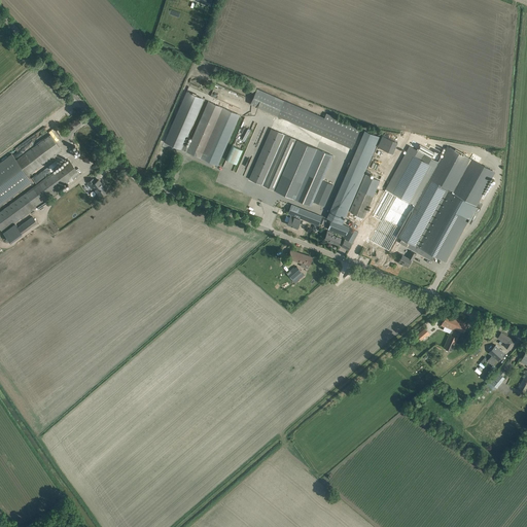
[(324,117),(257,89),(250,104),(351,148),(360,129),(326,113),(324,117)]
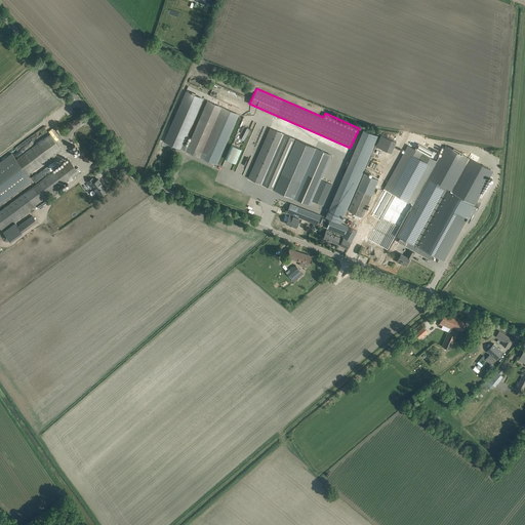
[(164,142),(216,164),(239,114),(207,101),(187,147),(183,145),(202,98),(186,91),(164,142)]
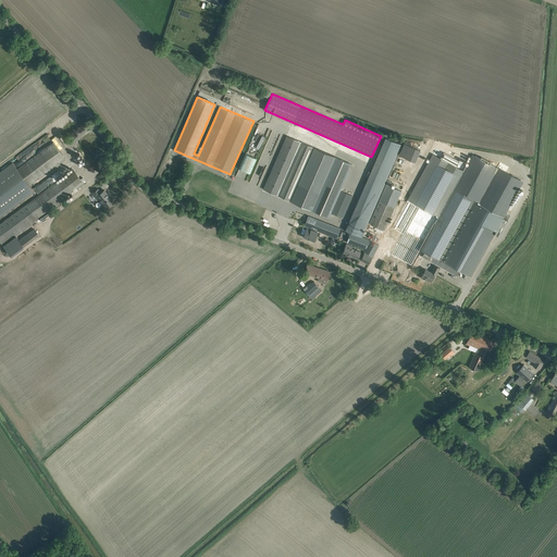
[(56,144),(61,140),(58,135),(52,138),(56,144)]
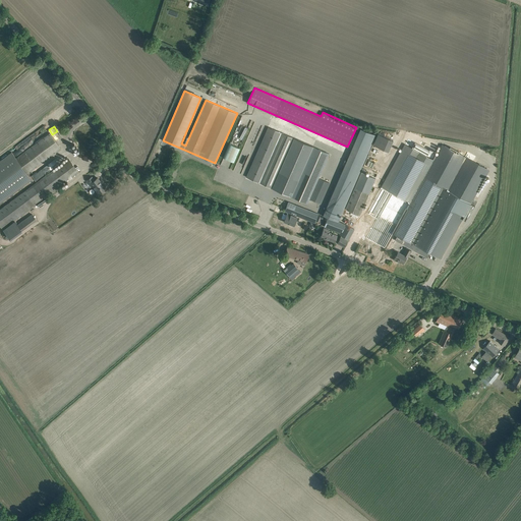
[(330,154),(268,127),(246,177),(307,204),(309,198),(319,178),(330,154)]
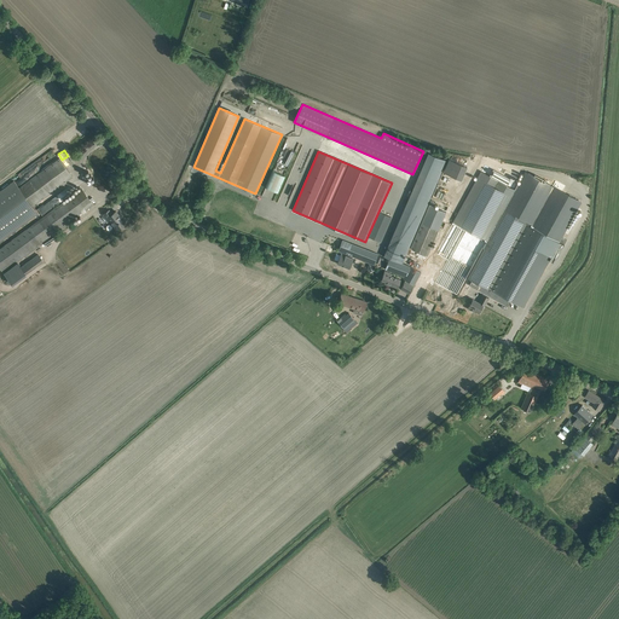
[(0,241),(38,214),(32,207),(73,177),(59,158),(21,187),(16,183),(13,181),(0,190),(0,241)]
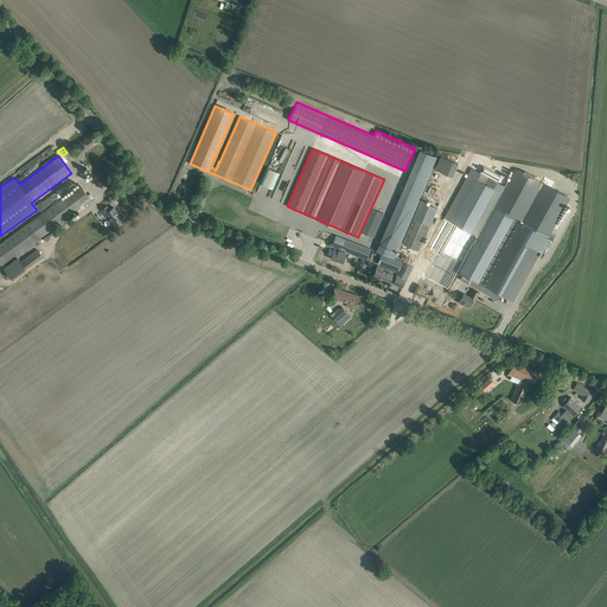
[(440,155),(435,168),(452,176),(458,163),(440,155)]
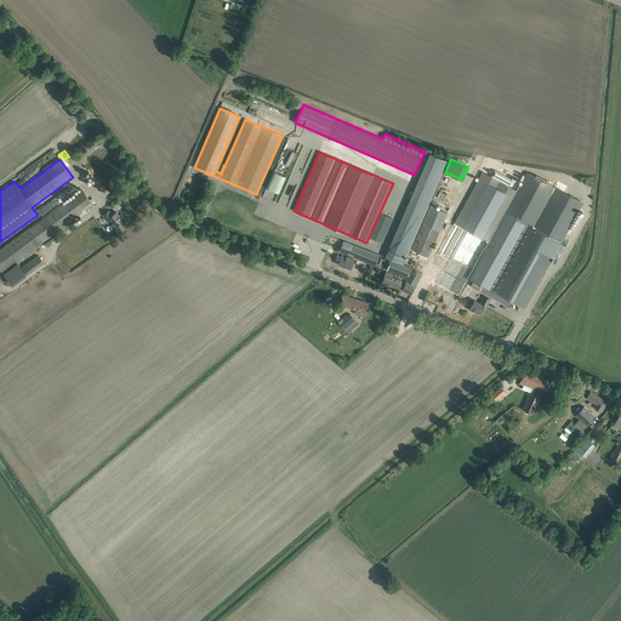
[(379,161),(376,166),(396,175),(397,172),(400,174),(399,176),(406,180),(409,174),(379,161)]
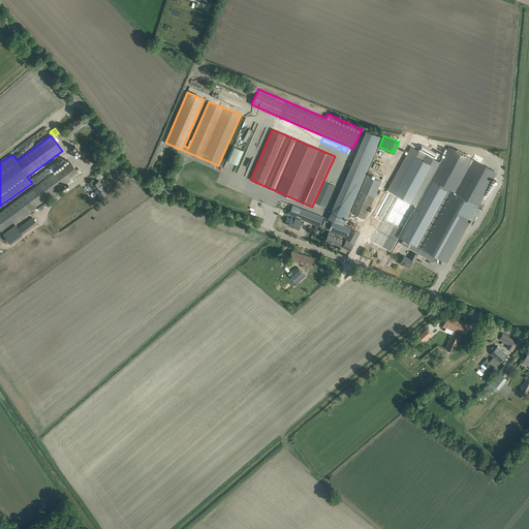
[(234,146),(227,160),(237,164),(243,150),(234,146)]
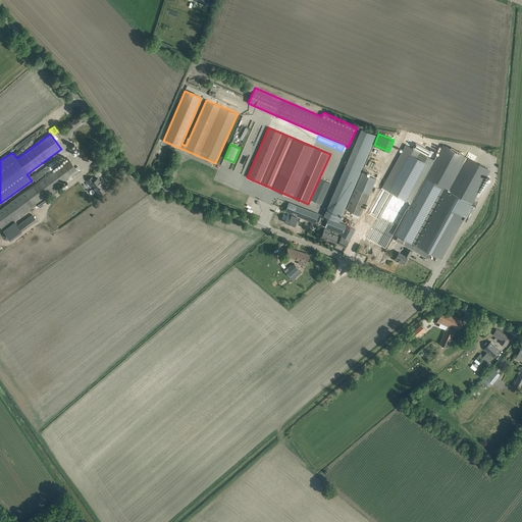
[(474,200),(490,171),(479,165),(480,164),(478,163),(478,164),(461,155),(461,154),(460,153),(459,154),(442,145),(437,155),(434,160),(420,152),(406,144),(382,187),(381,189),(382,190),(373,204),(375,205),(368,215),(367,214),(361,226),(369,230),(370,230),(368,235),(378,240),(379,239),(388,244),(395,233),(399,236),(396,241),(427,259),(430,253),(441,259),(463,219),(467,221),(478,202),(474,200)]
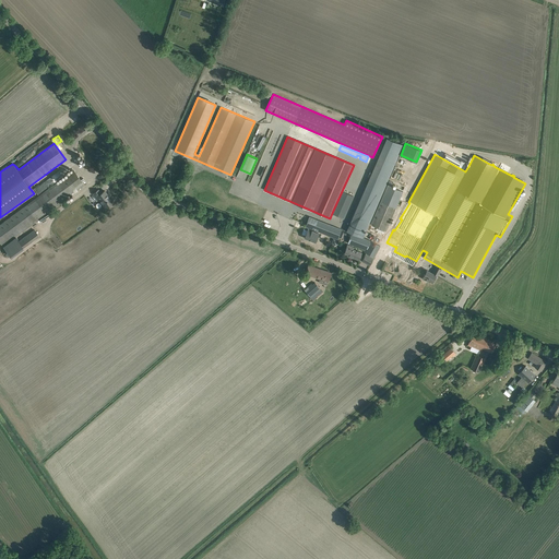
[(468,166),(453,157),(450,163),(465,171),(468,166)]
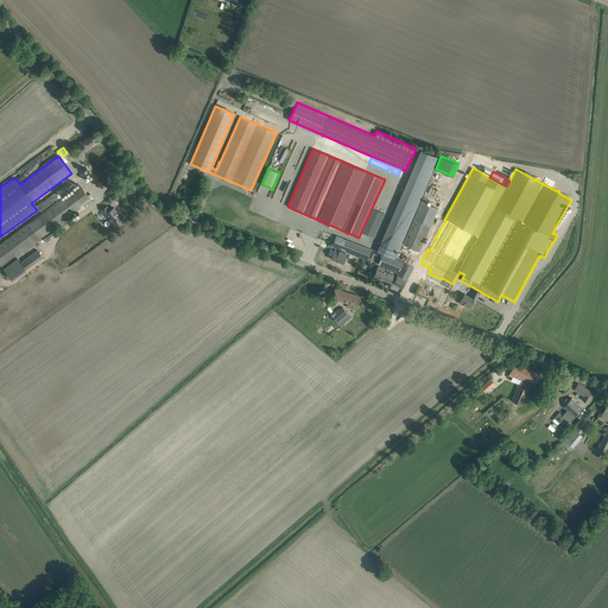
[(437,188),(447,191),(450,183),(453,177),(444,175),(443,179),(445,181),(444,184),(438,183),(437,188)]
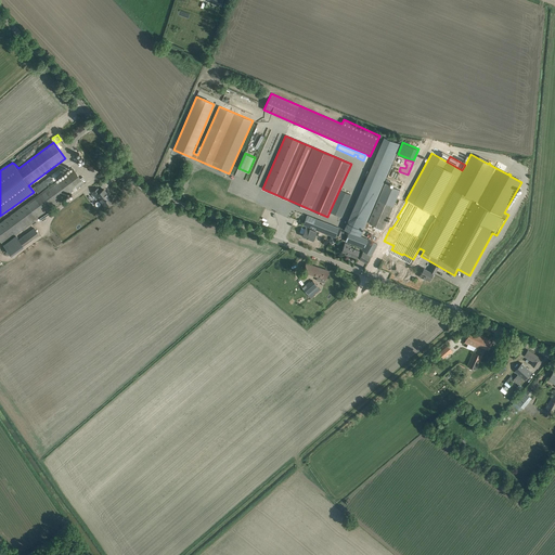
[(73,169),(0,223),(0,239),(4,244),(65,199),(65,198),(74,191),(75,193),(78,191),(76,189),(84,183),(73,169)]
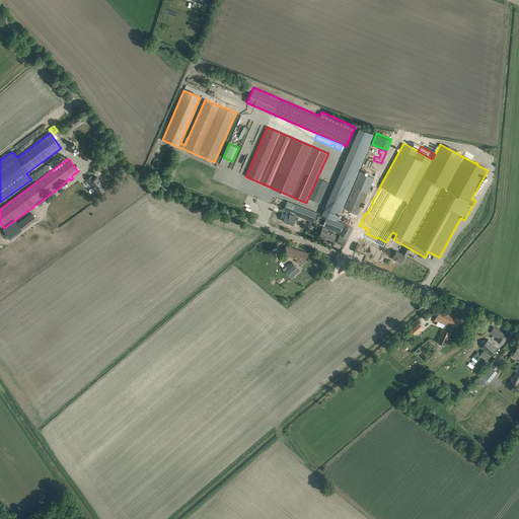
[(360,171),(345,208),(346,208),(346,209),(358,215),(374,177),(372,177),(372,176),(361,172),(360,171)]
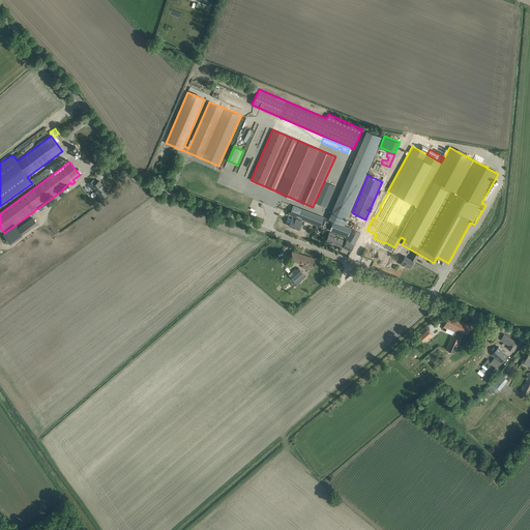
[(95,183),(93,180),(88,183),(92,189),(94,188),(99,197),(107,192),(99,181),(95,183)]
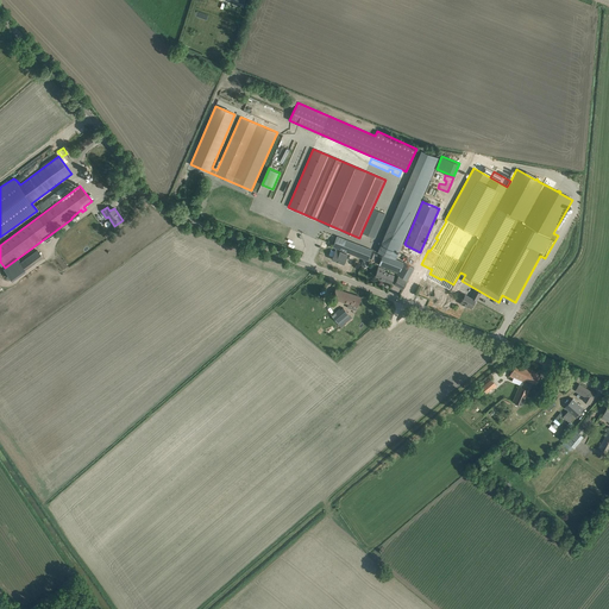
[(362,232),(375,238),(385,214),(372,208),(362,232)]
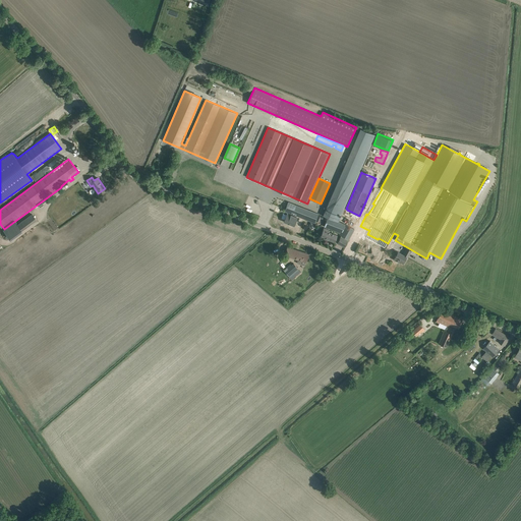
[(333,191),(326,208),(342,215),(349,198),(333,191)]
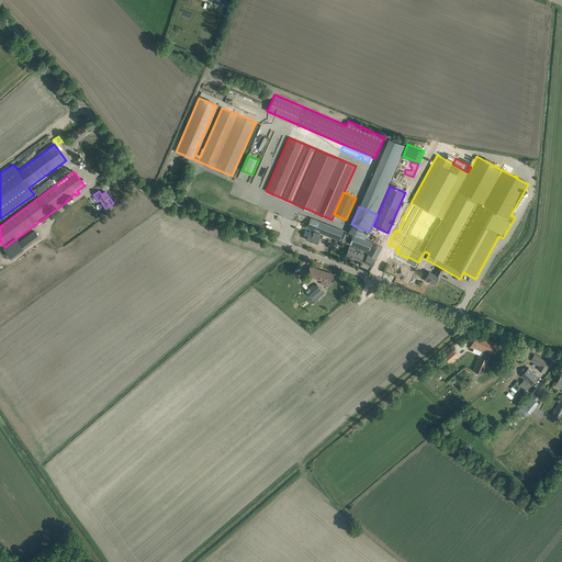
[(311,217),(307,227),(339,240),(344,231),(311,217)]
